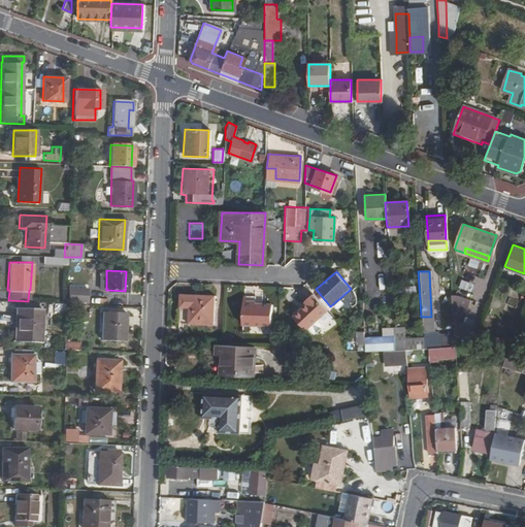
[(460,278),(458,286),(470,290),(472,283),(460,278)]
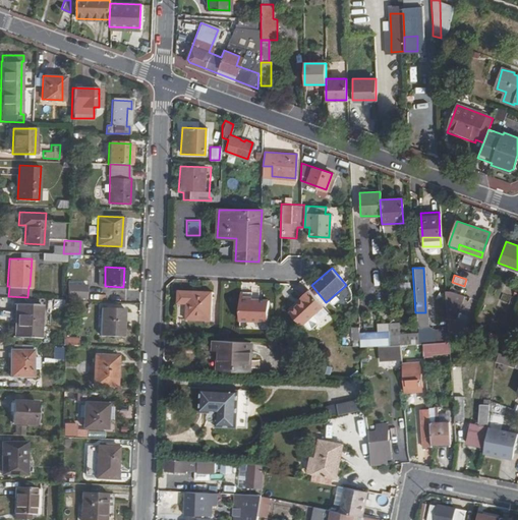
[(65,279),(65,297),(85,298),(85,279),(65,279)]
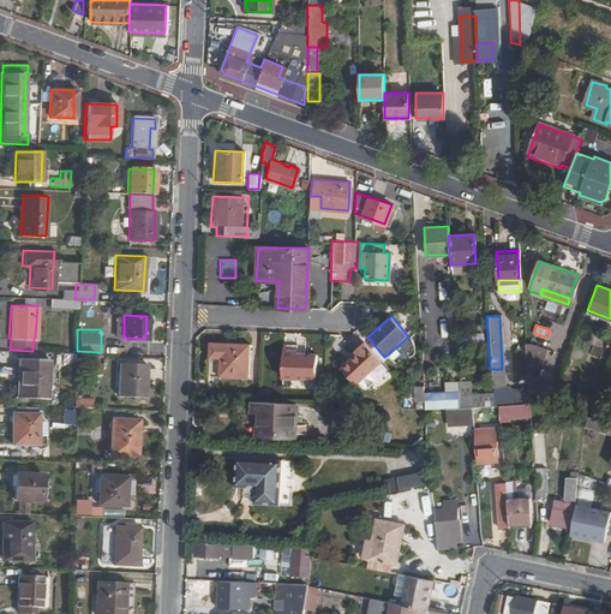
[(378,362),(361,341),(352,352),(354,355),(340,369),(353,386),(357,382),(361,388),(365,388),(372,382),(372,379),(366,373),(378,362)]
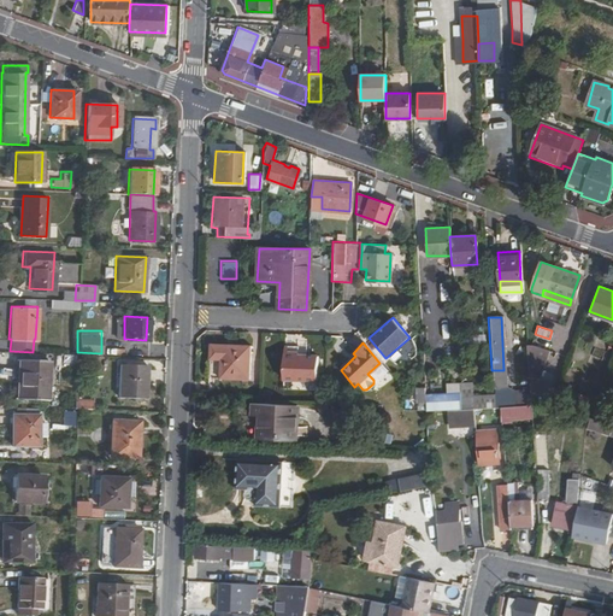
[(210,344),(210,361),(248,362),(249,345),(210,344)]
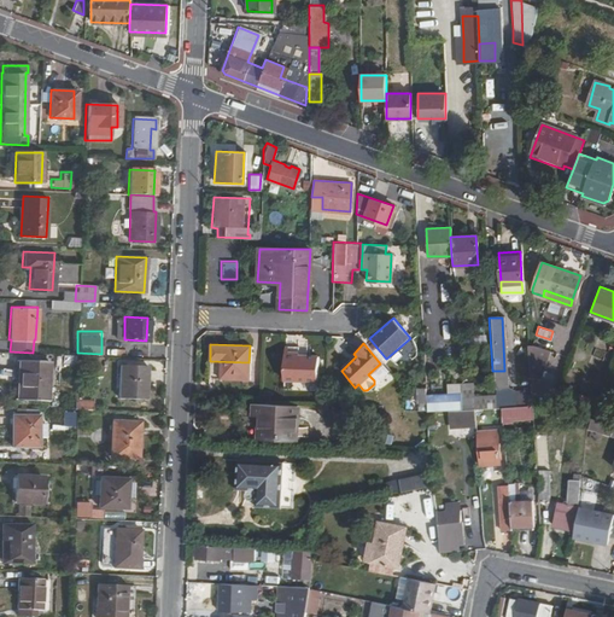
[(281,354),(281,364),(315,366),(315,350),(300,350),(300,353),(296,353),(296,354),(281,354)]
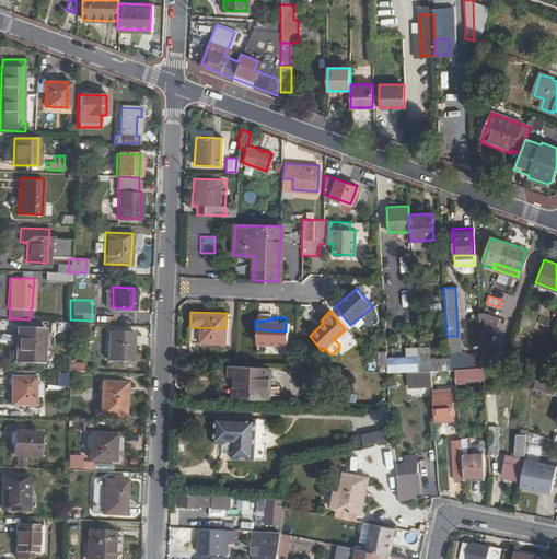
[(497,362),(501,349),(485,342),(492,324),(477,318),(479,356),(497,362)]
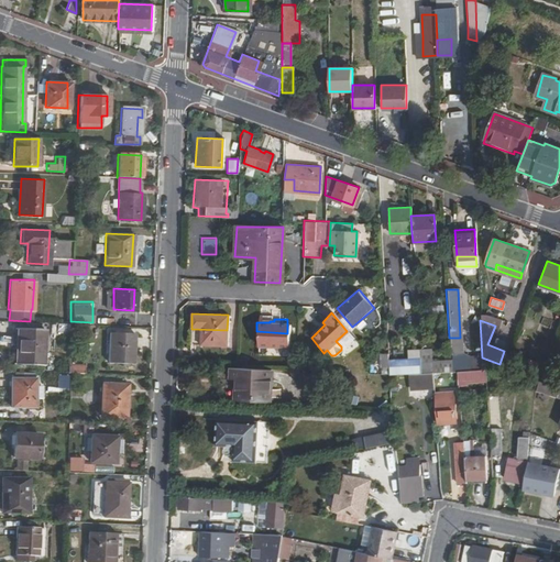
[(17,328),(17,363),(41,364),(41,328),(17,328)]
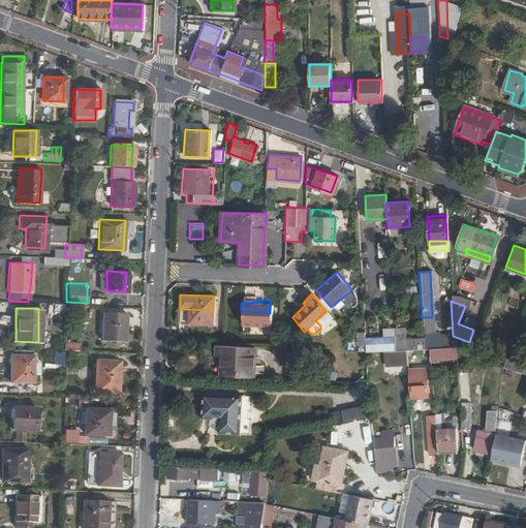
[(213,310),(180,309),(179,323),(213,324),(213,310)]
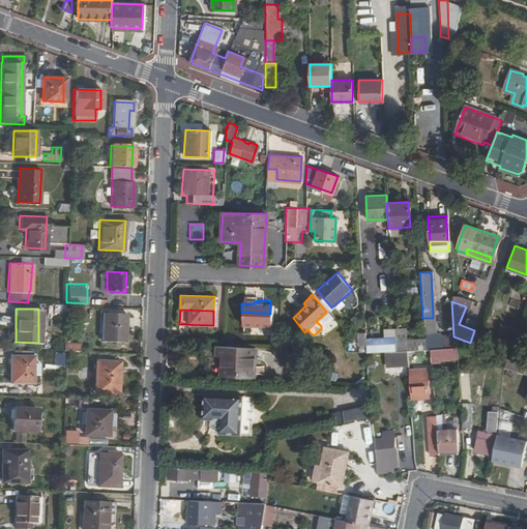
[(121,330),(123,313),(101,312),(99,341),(124,342),(125,330),(121,330)]
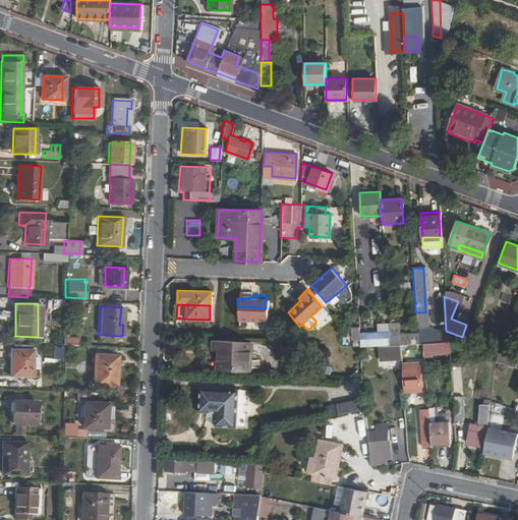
[(266,308),(237,306),(236,321),(265,322),(266,308)]
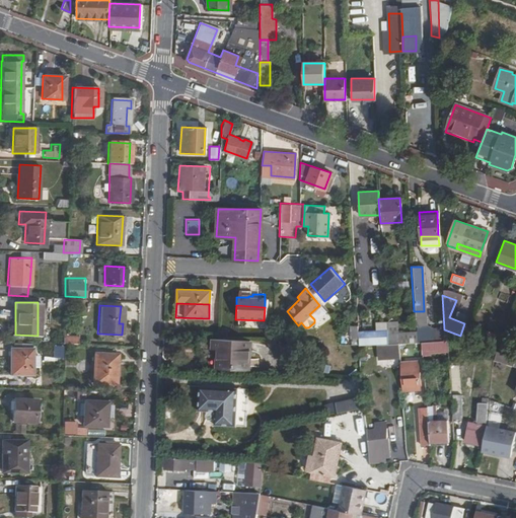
[(424,311),(414,311),(415,320),(415,324),(421,324),(425,324),(424,311)]
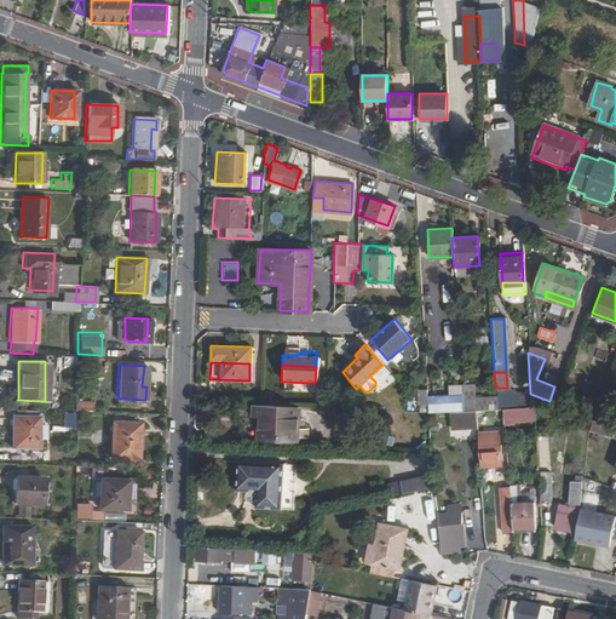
[(528,408),(527,395),(504,397),(502,388),(495,388),(495,405),(496,410),(501,410),(528,408)]
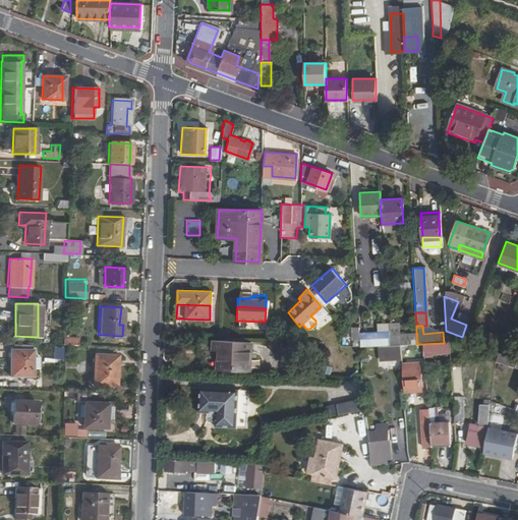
[(398,335),(388,335),(388,346),(398,346),(407,345),(407,340),(398,340),(398,335)]
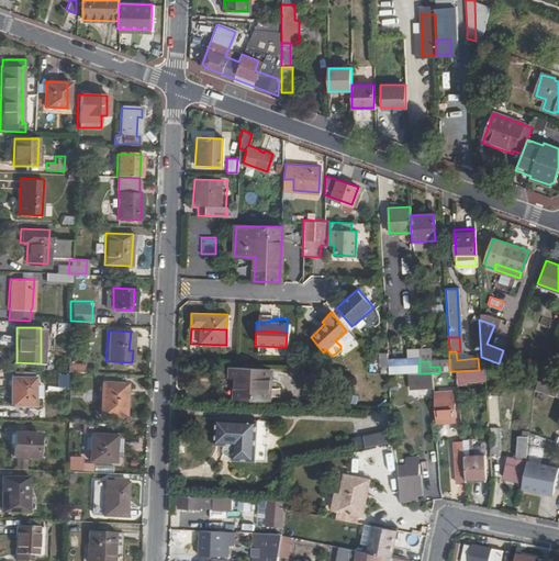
[(67,362),(67,372),(84,371),(82,362),(67,362)]
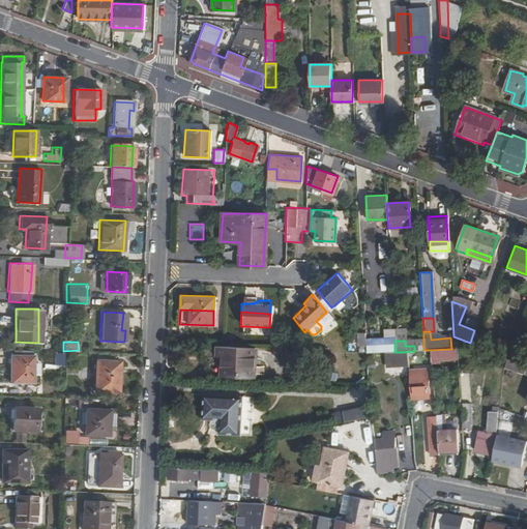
[(222,347),(216,347),(215,355),(222,356),(220,375),(252,376),(253,349),(222,347)]
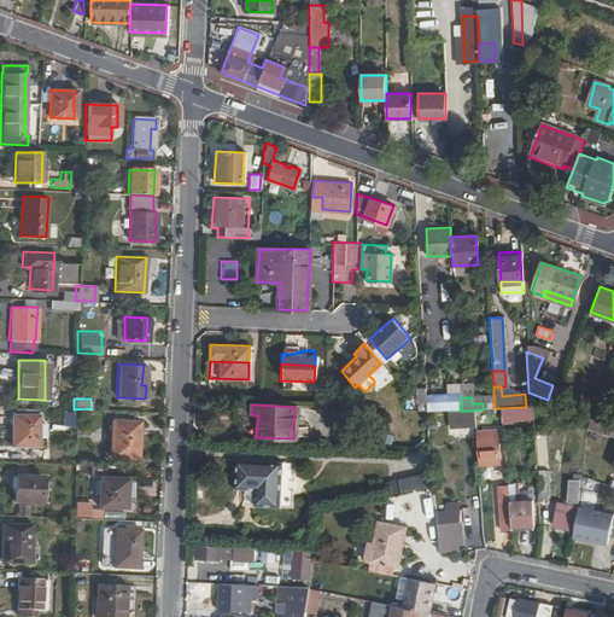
[(527,417),(526,407),(500,408),(500,418),(527,417)]
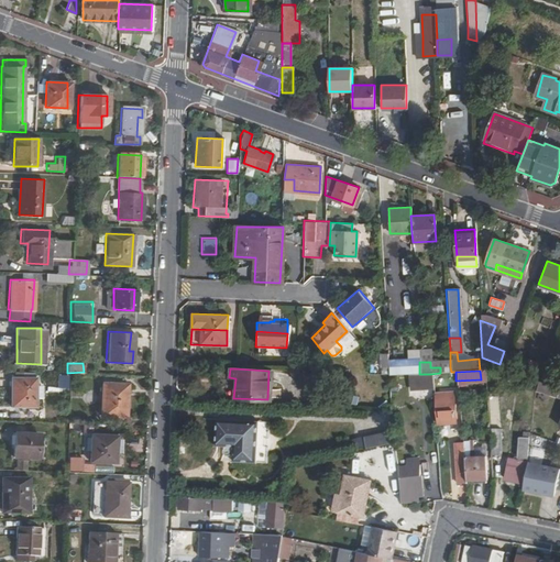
[(440,373),(430,374),(431,387),(438,387),(438,382),(445,381),(445,383),(456,383),(456,381),(456,372),(451,372),(440,373)]
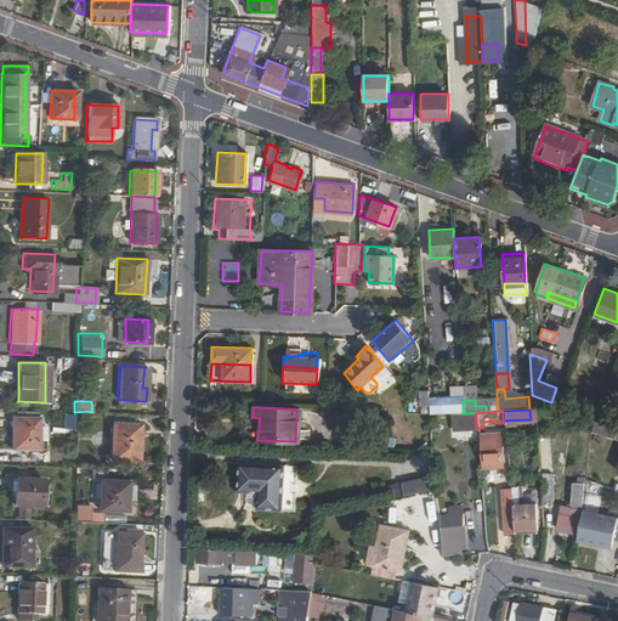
[(63,415),(63,428),(74,428),(74,416),(63,415)]
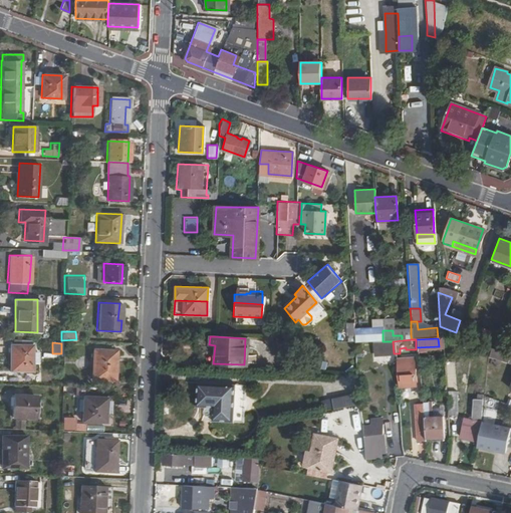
[(29,345),(27,345),(9,344),(6,345),(6,370),(21,371),(21,374),(28,374),(29,345)]
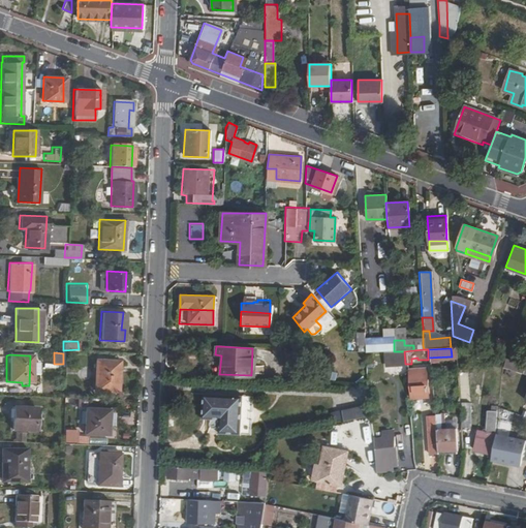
[(502,365),(522,372),(525,363),(506,356),(502,365)]
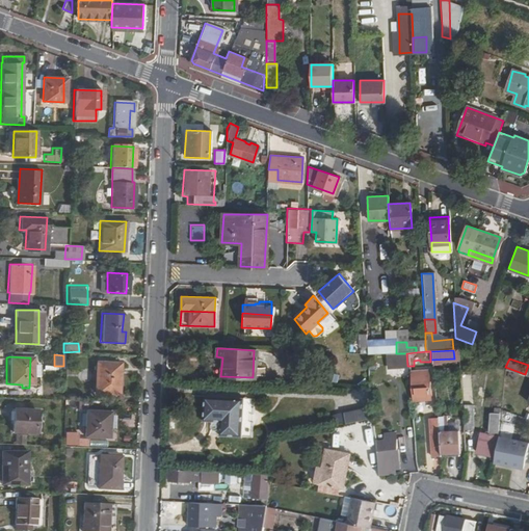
[(118,363),(95,362),(94,392),(117,393),(118,363)]
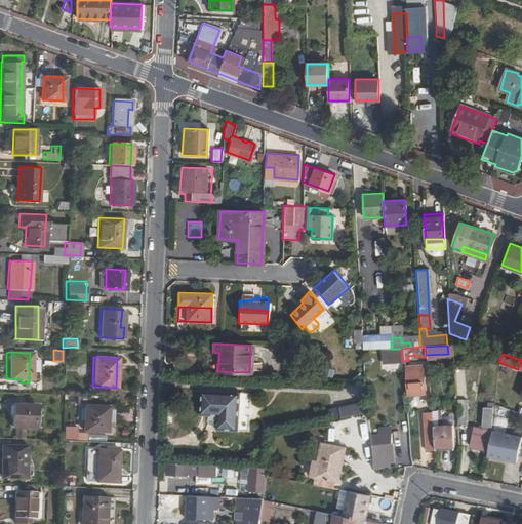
[(404,367),(405,385),(423,384),(420,366),(404,367)]
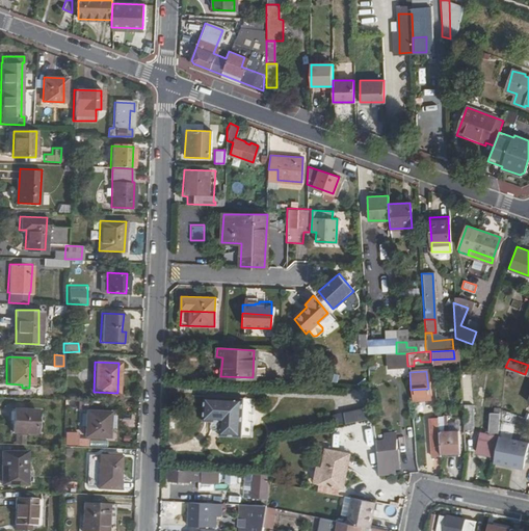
[(241,398),(202,395),(201,420),(218,421),(217,435),(239,436),(241,398)]
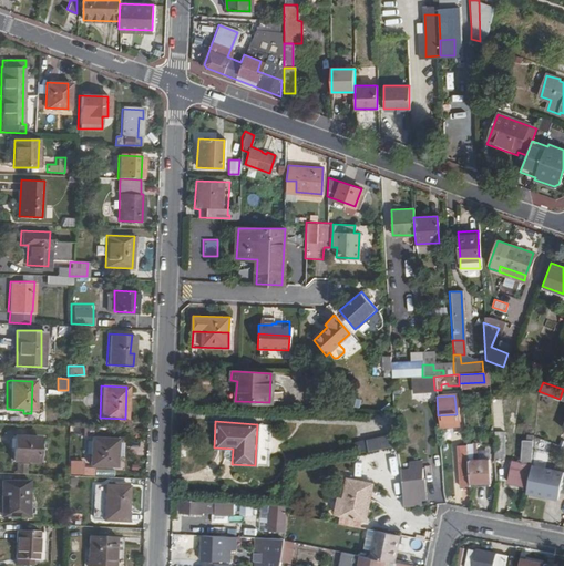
[(356,451),(393,446),(392,434),(355,439),(356,451)]
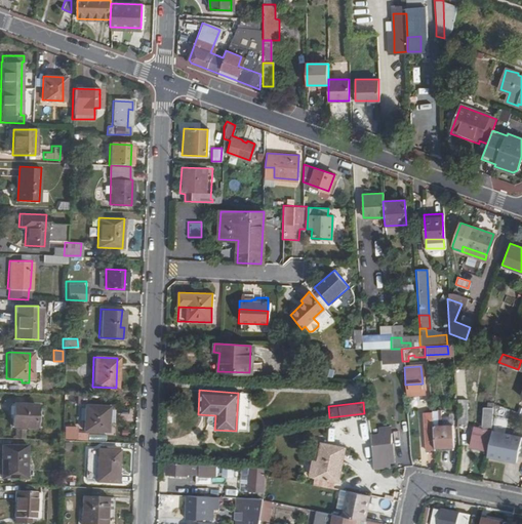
[(34,404),(27,403),(13,403),(11,403),(10,426),(33,426),(34,404)]
